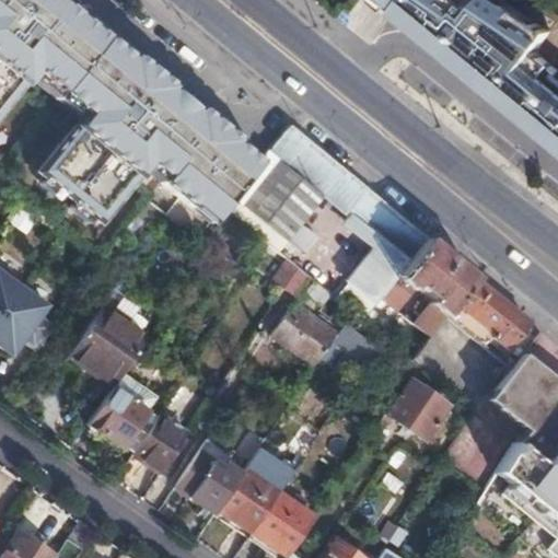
[(0,0),(0,107),(34,67),(86,111),(38,170),(100,220),(148,161),(165,175),(161,179),(193,205),(196,200),(214,214),(229,198),(259,160),(236,141),(239,139),(198,105),(196,108),(171,88),(173,84),(134,53),(131,55),(83,15),(85,12),(70,0),(0,0)]
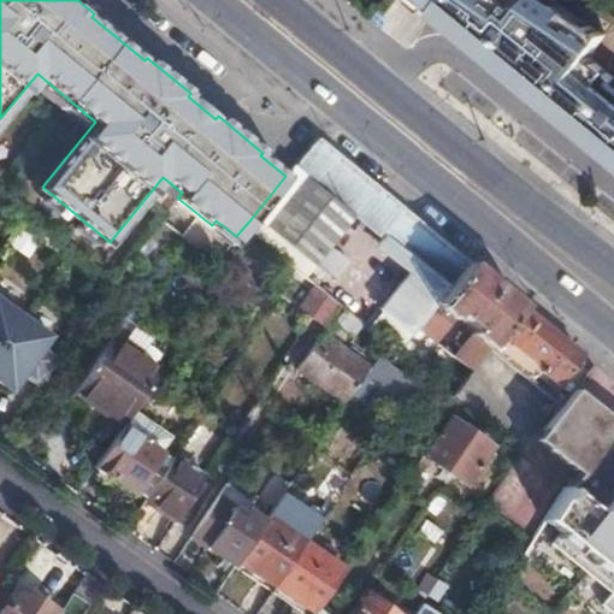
[(427,0),(613,151),(613,81),(612,80),(613,78),(613,70),(592,53),(610,33),(558,0),(427,0)]
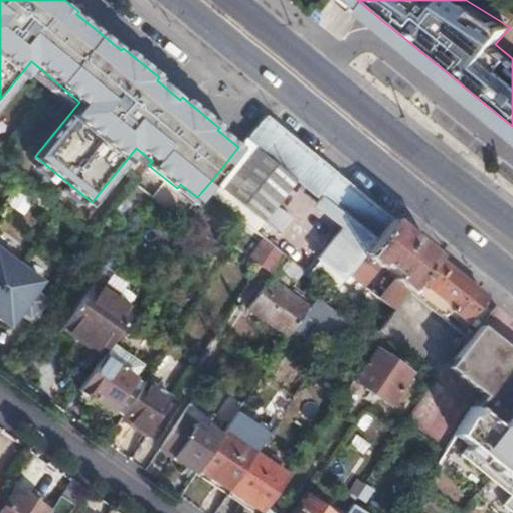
[(337,169),(267,112),(238,147),(210,182),(260,222),(302,171),(323,187),(337,169)]
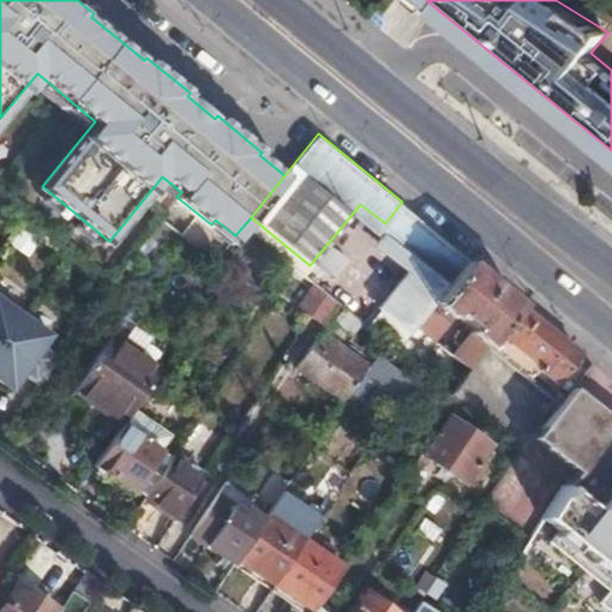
[(469,258),(402,202),(385,223),(429,261),(376,328),(388,339),(381,349),(383,353),(390,358),(414,328),(418,323),(435,301),(469,258)]
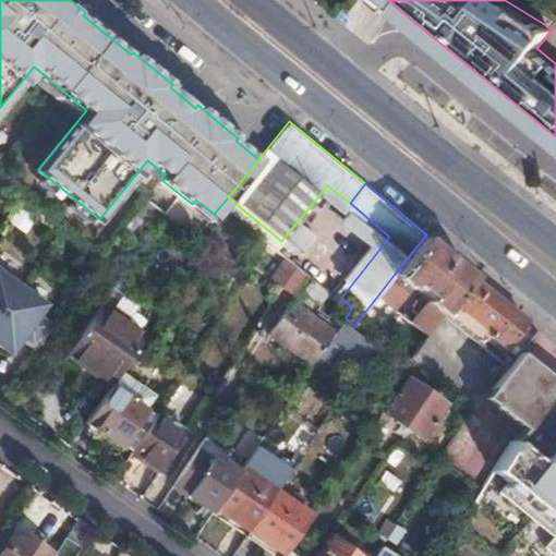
[(450,253),(426,234),(395,274),(379,293),(376,298),(393,311),(413,283),(432,298),(412,321),(427,334),(445,314),(476,275),(450,253)]
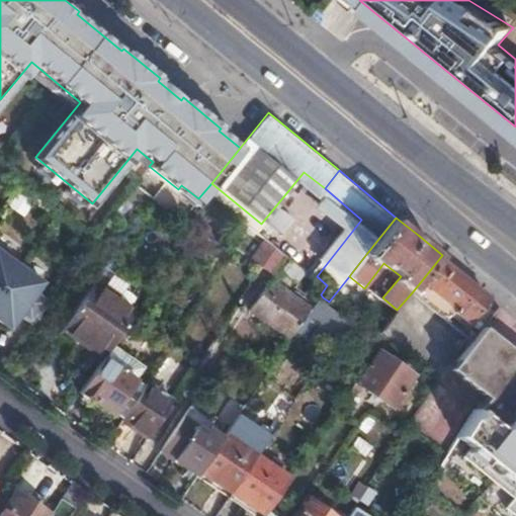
[(265,237),(251,257),(274,274),(289,253),(265,237)]
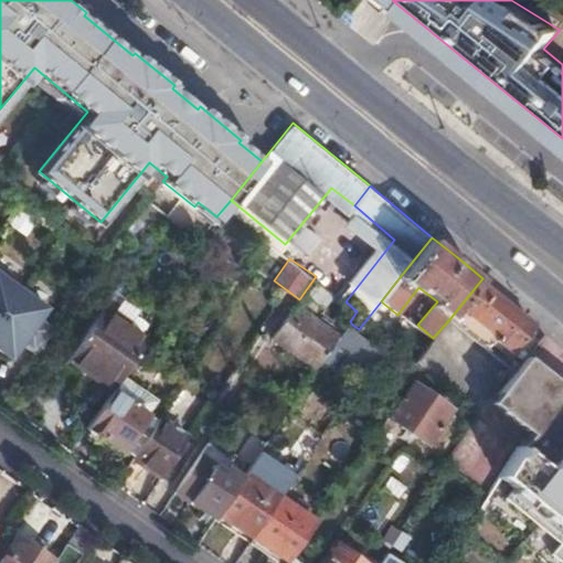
[(0,346),(14,357),(23,343),(36,353),(56,326),(42,316),(50,306),(0,271),(0,346)]
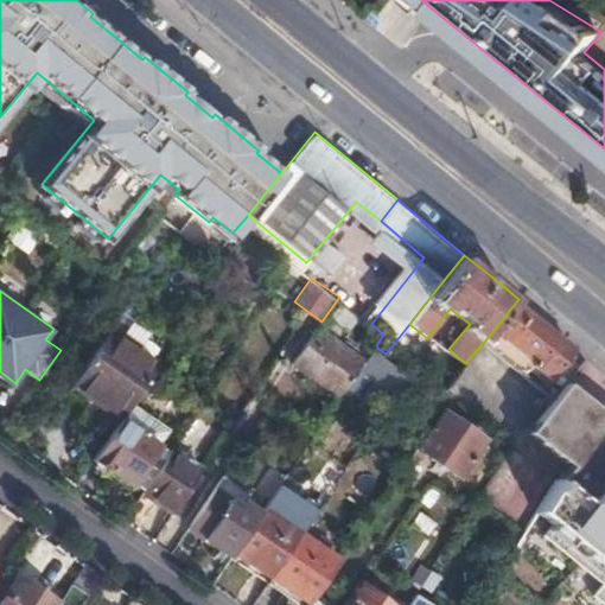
[(578,346),(518,299),(484,342),(518,368),(528,356),(554,376),(578,346)]
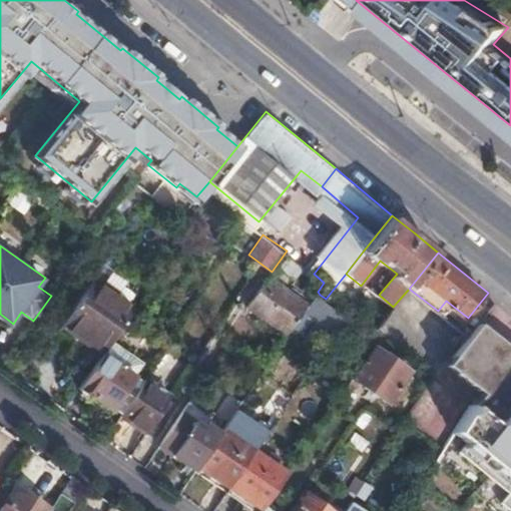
[(248,306),(290,334),(311,303),(270,275),(268,279),(263,275),(251,290),(257,294),(248,306)]
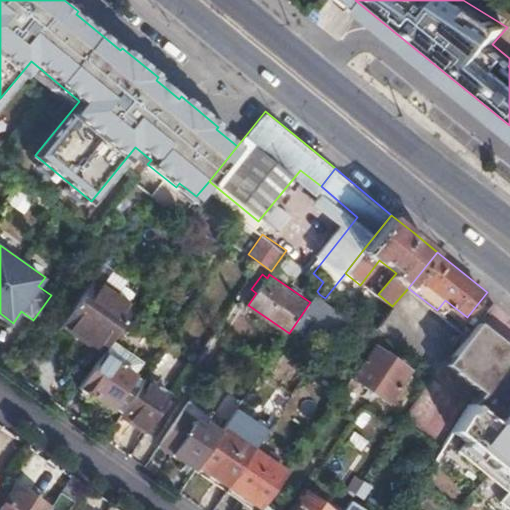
[(94,277),(65,319),(88,335),(85,340),(102,352),(135,306),(94,277)]
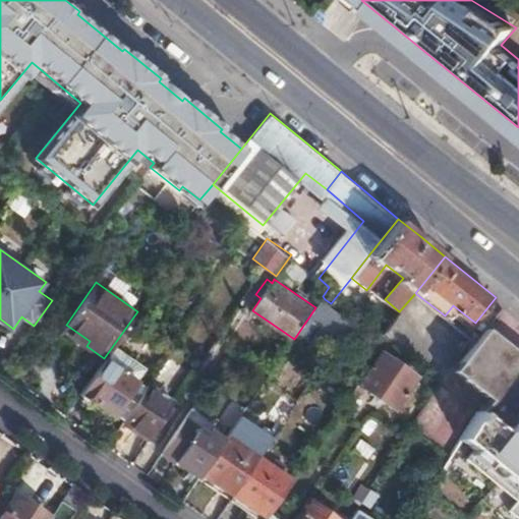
[(331,303),(325,299),(310,315),(338,338),(352,322),(331,303)]
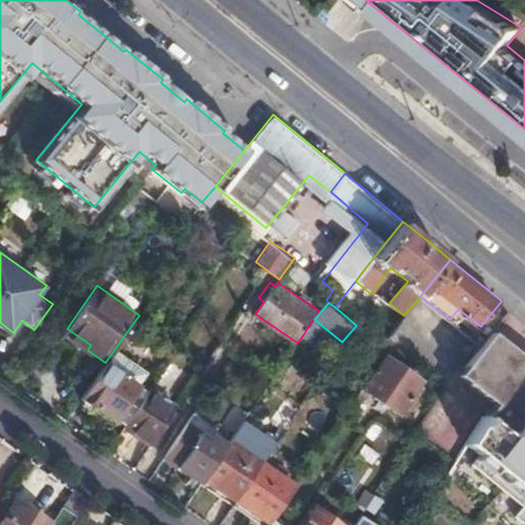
[(483,344),(458,374),(470,383),(500,346),(512,356),(519,347),(495,328),(483,344)]
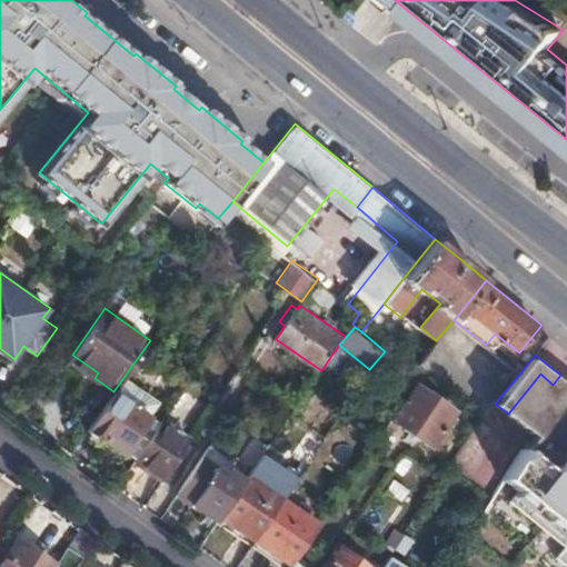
[(535,435),(525,449),(551,471),(566,451),(566,379),(560,375),(553,385),(540,374),(508,414),(535,435)]
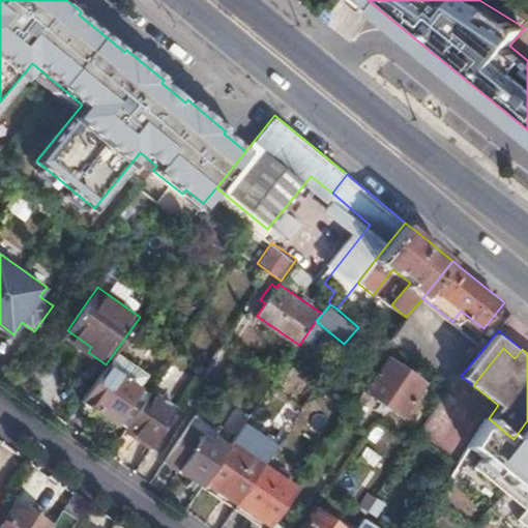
[(390,357),(369,390),(404,415),(407,411),(413,414),(420,403),(415,400),(427,382),(390,357)]
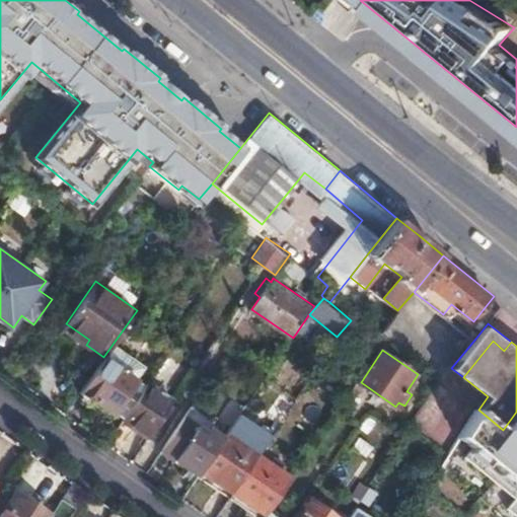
[(103,357),(81,389),(124,420),(146,385),(103,357)]
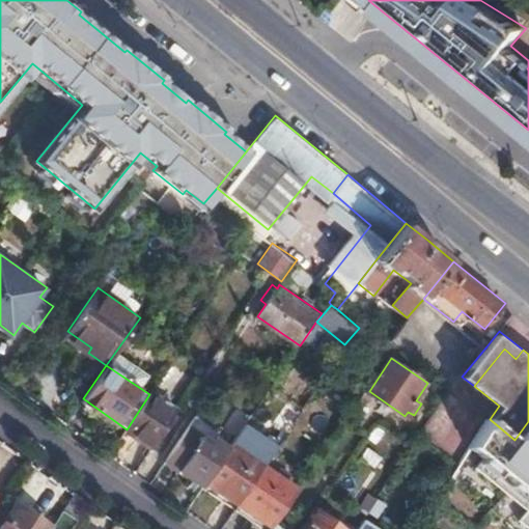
[(149,394),(127,429),(154,447),(179,409),(151,391),(149,394)]
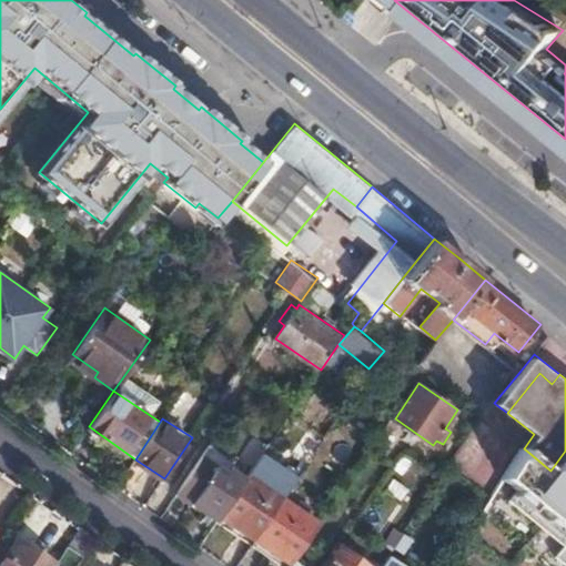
[(488,422),(455,452),(484,482),(516,452),(488,422)]
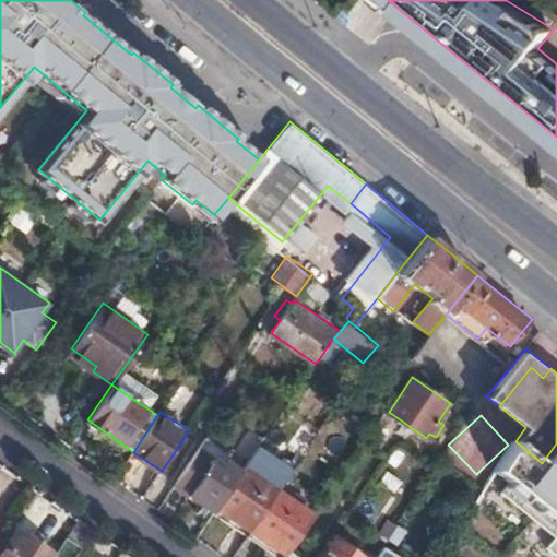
[(250,458),(264,437),(251,428),(237,448),(250,458)]
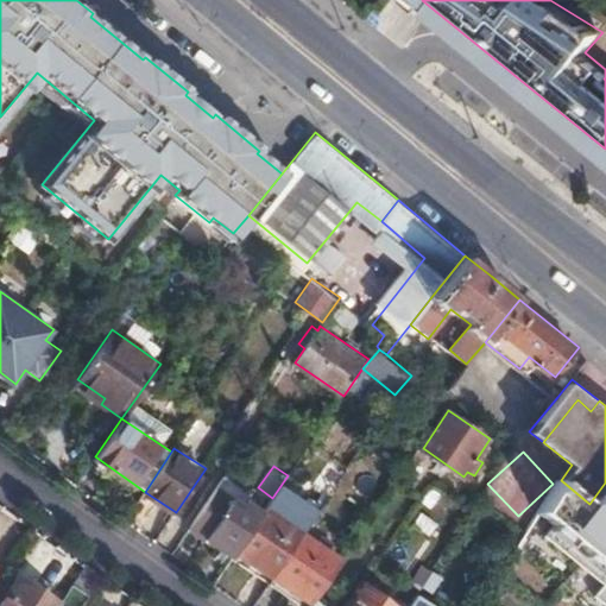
[(605,483),(589,504),(561,480),(531,525),(605,585),(605,483)]
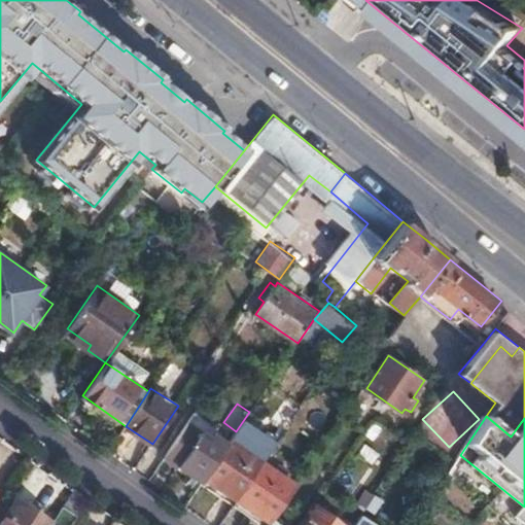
[(190,423),(167,459),(179,467),(203,431),(190,423)]
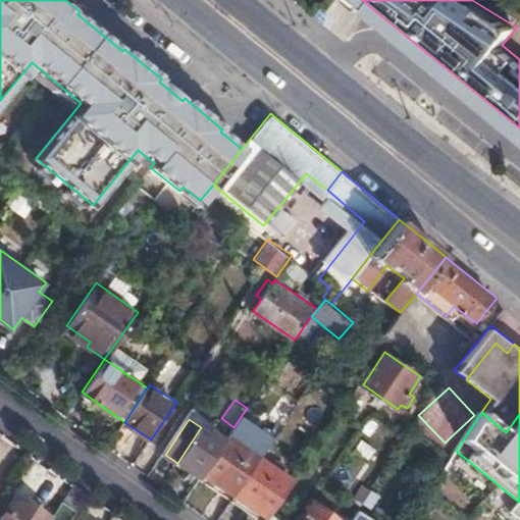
[(177,463),(199,478),(204,471),(225,439),(212,431),(210,434),(201,427),(177,463)]
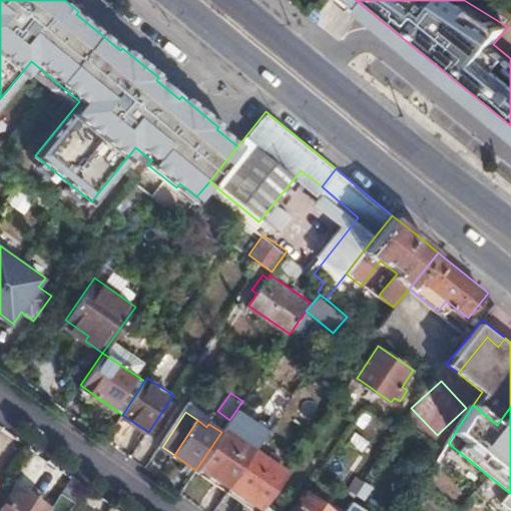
[(209,477),(228,491),(258,449),(224,428),(221,432),(200,463),(212,471),(209,477)]
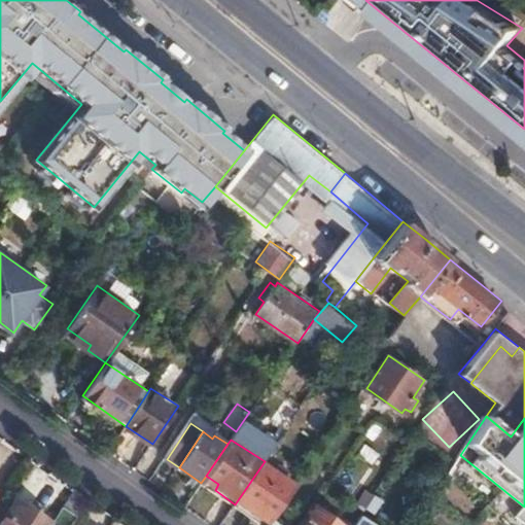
[(265,461),(235,504),(254,518),(259,512),(273,520),(298,484),(265,461)]
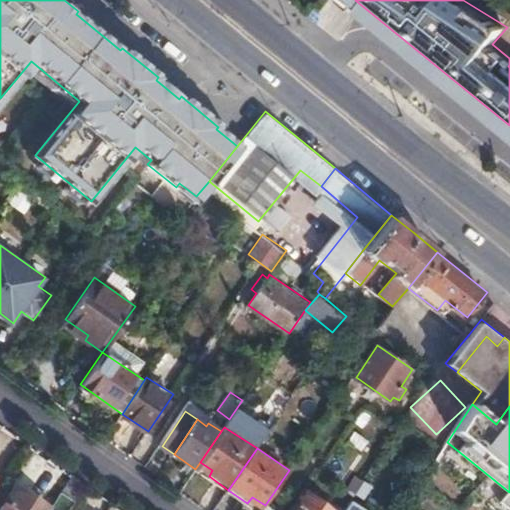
[(417,466),(427,472),(439,454),(429,448),(417,466)]
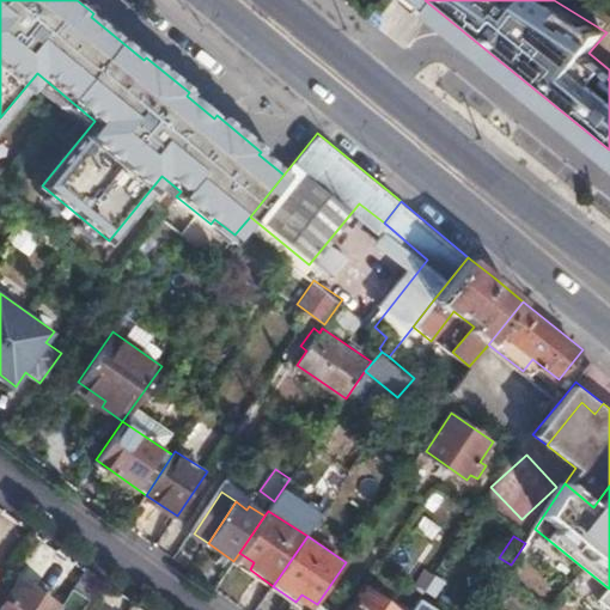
[(61,608),(59,609),(81,609),(102,578),(87,567),(61,608)]
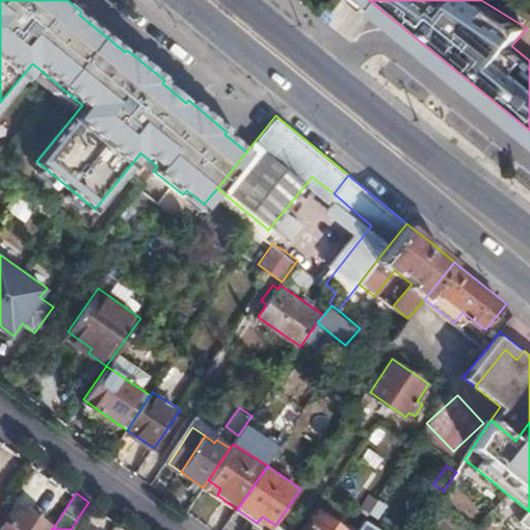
[(0,529),(51,529),(53,528),(17,505),(0,529)]
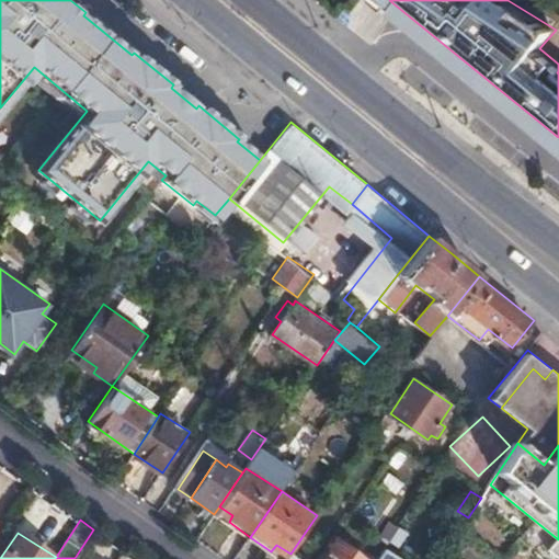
[(363,558),(338,540),(324,558),(363,558)]
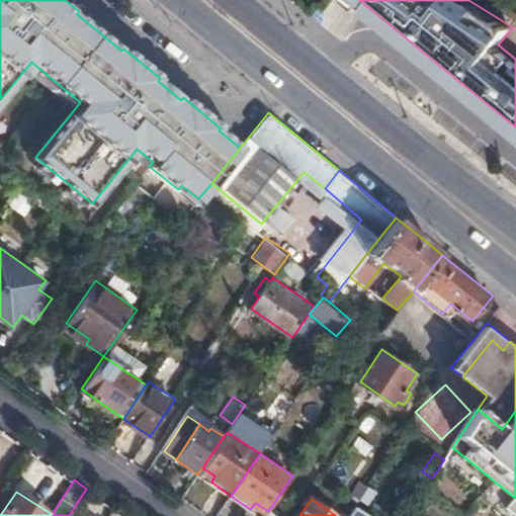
[(372,515),(356,504),(348,515),(372,515)]
